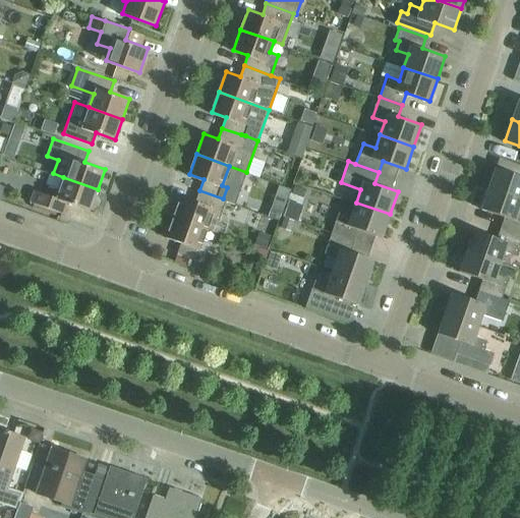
[(496,167),(488,187),(519,198),(519,175),(496,167)]
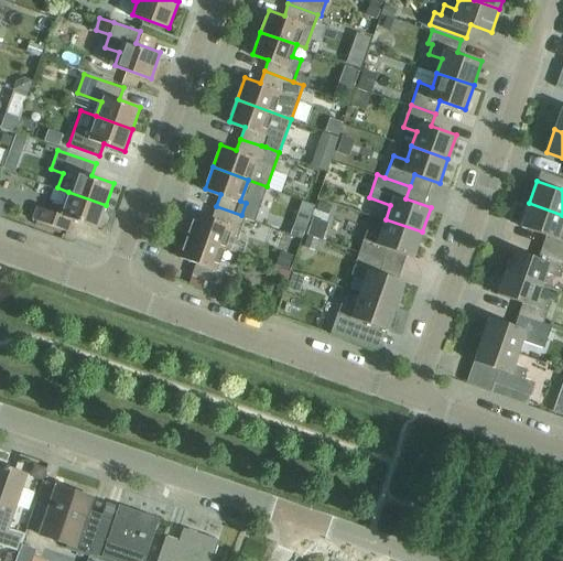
[(106,205),(68,192),(57,187),(50,209),(38,205),(33,217),(72,232),(76,219),(97,227),(106,205)]
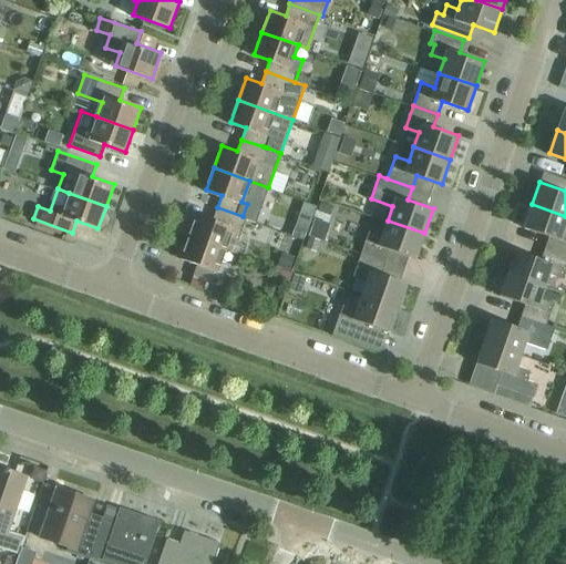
[(549,235),(545,247),(565,254),(565,228),(565,216),(532,204),(524,226),(549,235)]
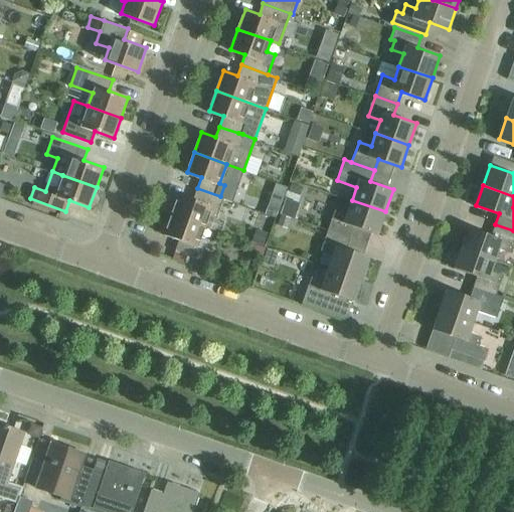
[(179,193),(172,213),(205,225),(208,214),(216,217),(224,197),(220,196),(197,188),(193,198),(179,193)]
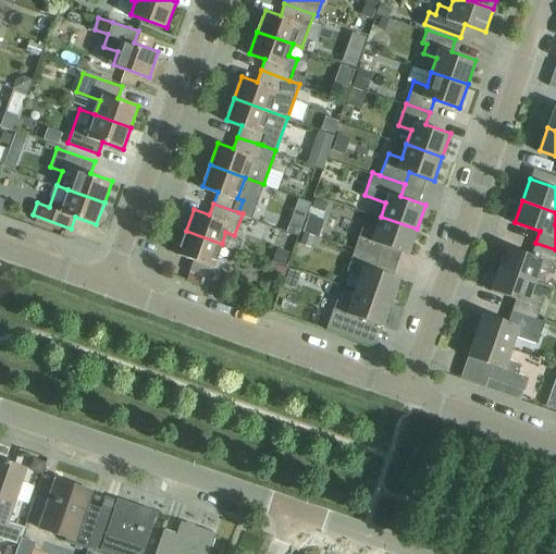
[(355,248),(380,256),(384,244),(408,253),(417,229),(381,217),(375,230),(362,225),(355,248)]
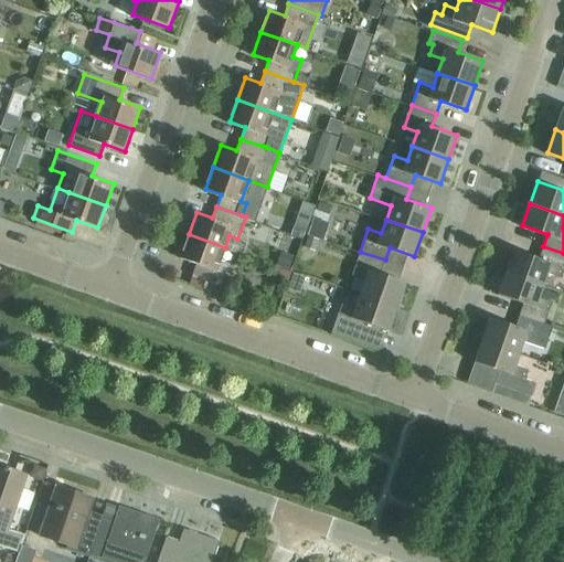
[(40,226),(36,237),(56,242),(59,231),(40,226)]
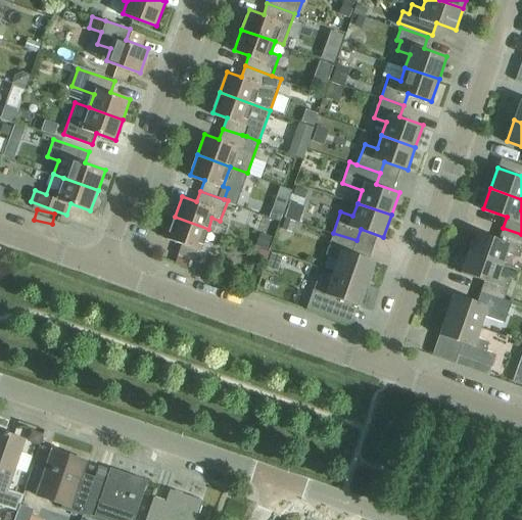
[(208,229),(175,217),(168,237),(182,242),(178,253),(205,263),(212,243),(204,240),(208,229)]
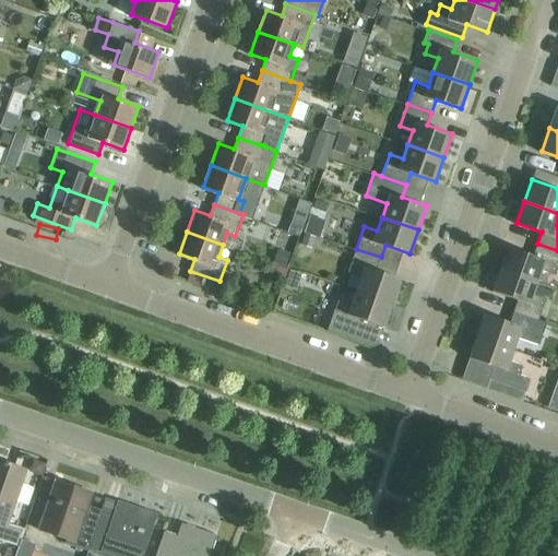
[(509,246),(501,268),(537,281),(542,269),(555,273),(557,265),(557,250),(537,244),(534,255),(509,246)]
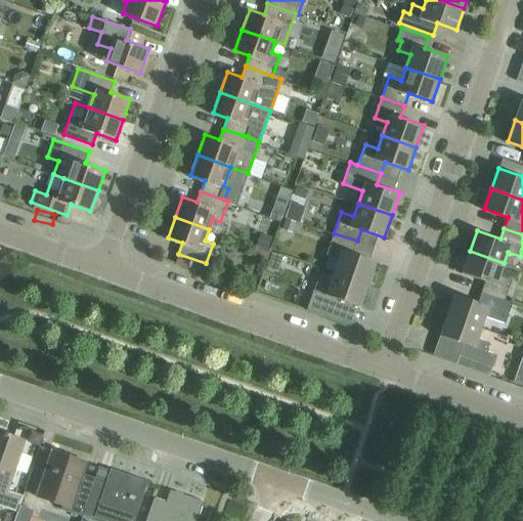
[(335,271),(368,284),(377,261),(353,253),(357,241),(334,233),(327,254),(339,258),(335,271)]
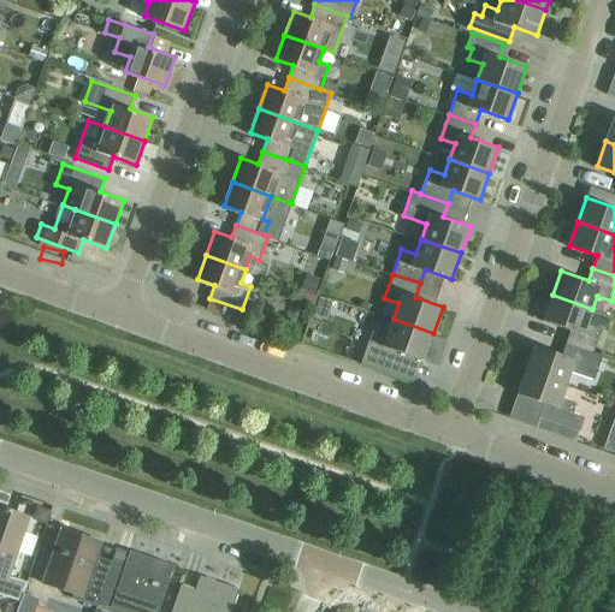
[(572,328),(567,342),(595,351),(603,327),(589,322),(592,309),(553,295),(544,319),(572,328)]
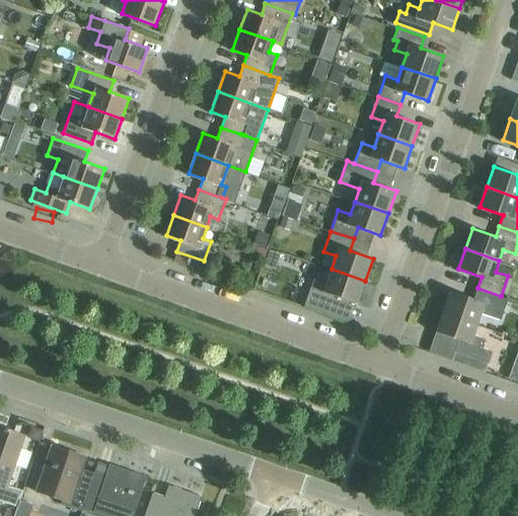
[(357,303),(365,281),(330,270),(318,265),(307,298),(329,306),(334,295),(357,303)]
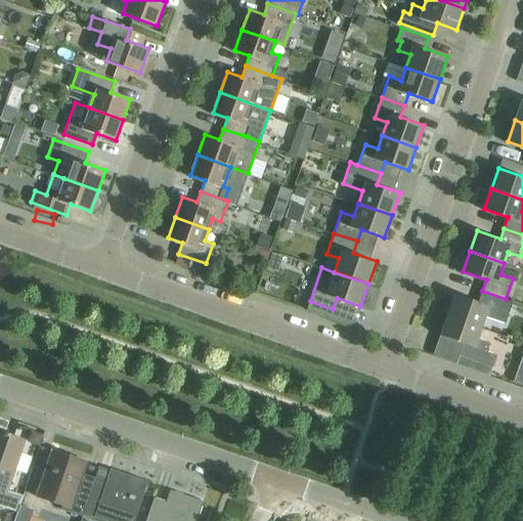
[(454,293),(447,314),(482,326),(485,314),(506,321),(513,301),(506,299),(482,291),(478,301),(454,293)]
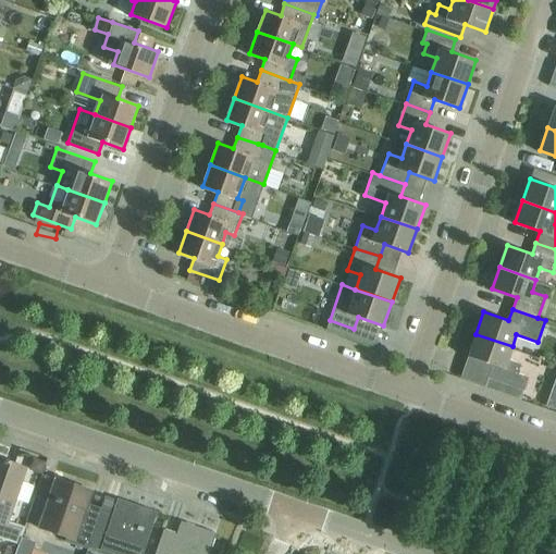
[(513,346),(476,334),(468,356),(493,365),(489,377),(523,389),(529,376),(518,372),(521,362),(508,358),(513,346)]
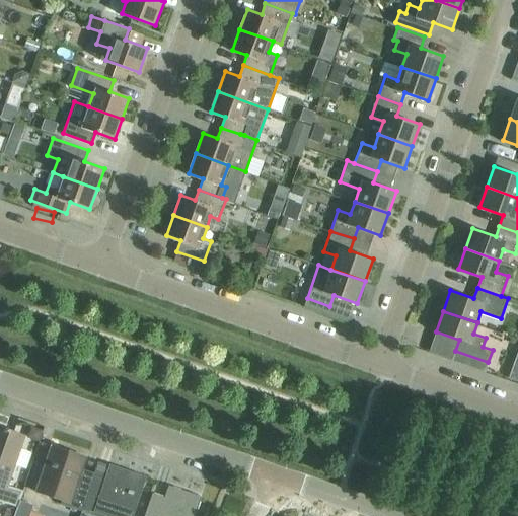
[(488,362),(455,351),(452,359),(488,371),(491,363),(488,362)]
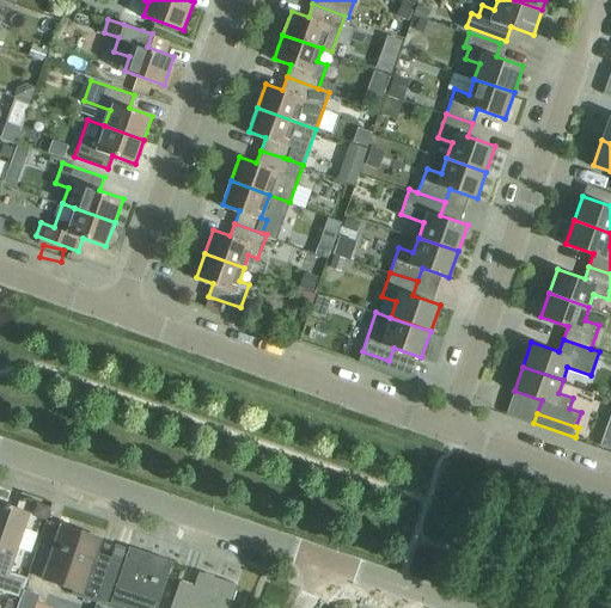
[(0,588),(22,596),(24,588),(28,576),(10,570),(30,513),(0,502),(0,588)]
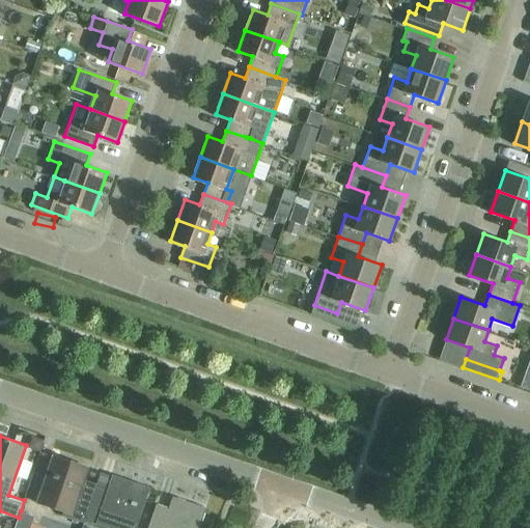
[(62,515),(83,521),(93,491),(82,487),(88,467),(53,454),(37,501),(64,510),(62,515)]
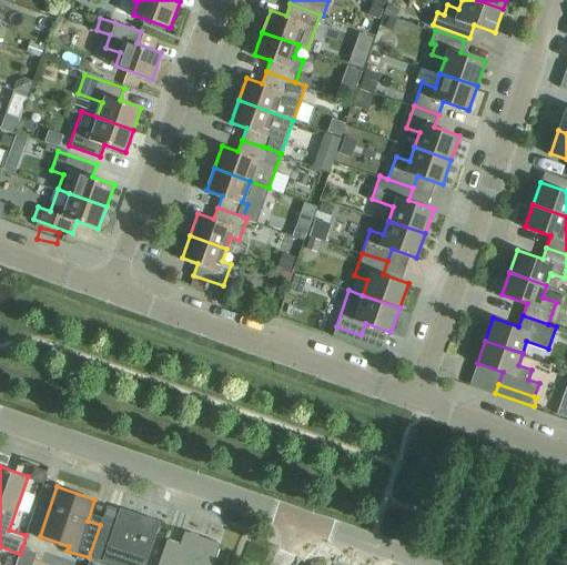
[(100,525),(89,557),(111,564),(112,564),(114,561),(125,564),(144,564),(159,521),(121,508),(114,530),(100,525)]
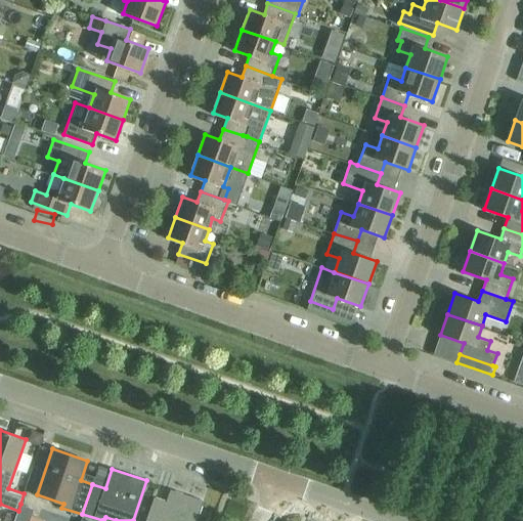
[(145,520),(197,520),(204,500),(171,488),(167,501),(155,496),(145,520)]
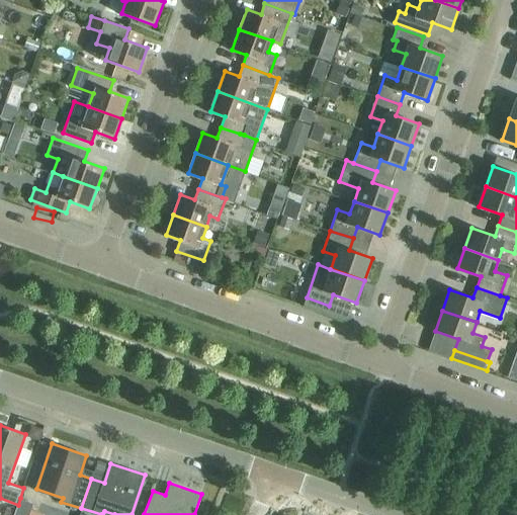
[(27,514),(32,502),(20,498),(18,505),(14,514),(27,514)]
